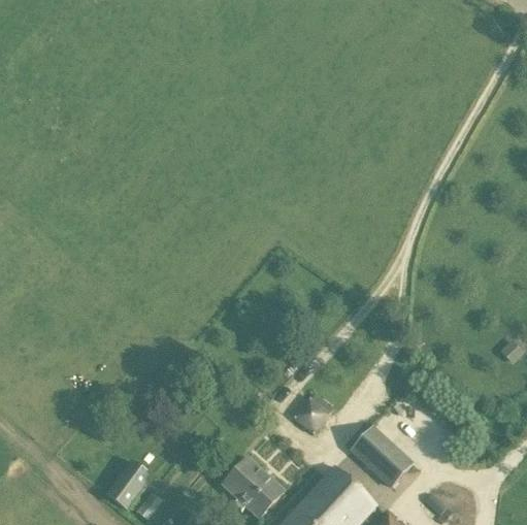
[(513,339),(503,350),(515,360),(524,350),(513,339)]
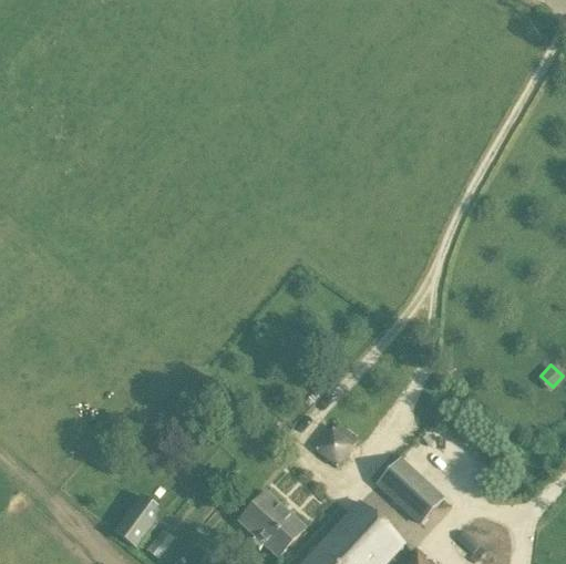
[(337,427),(333,424),(314,445),(338,468),(359,443),(357,442),(360,438),(341,421),(337,427)]
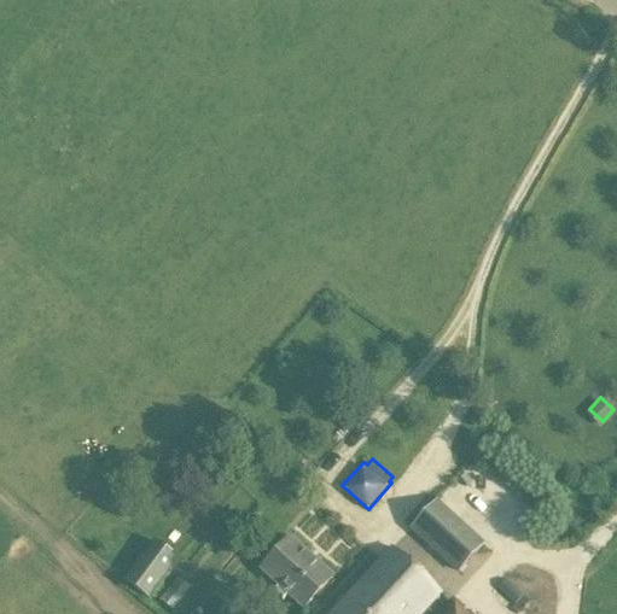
[(437,496),(409,526),(459,571),(487,541),(437,496)]
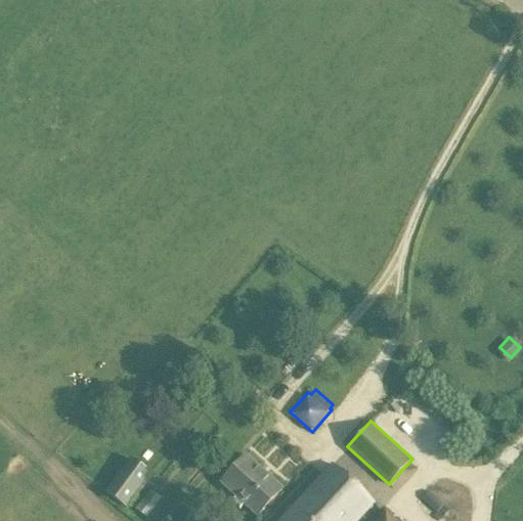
[(258,516),(285,486),(247,451),(219,480),(258,516)]
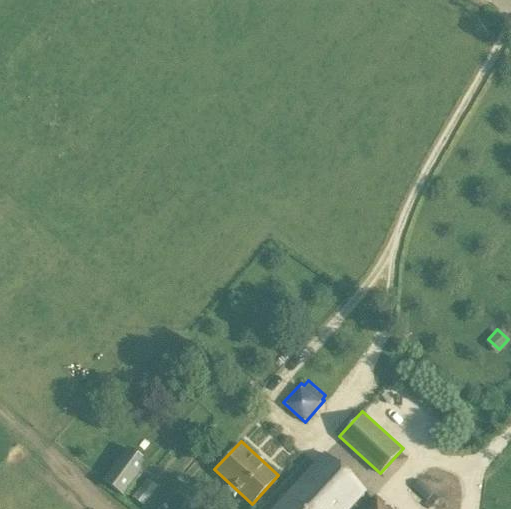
[(124,495),(149,461),(128,446),(103,480),(124,495)]
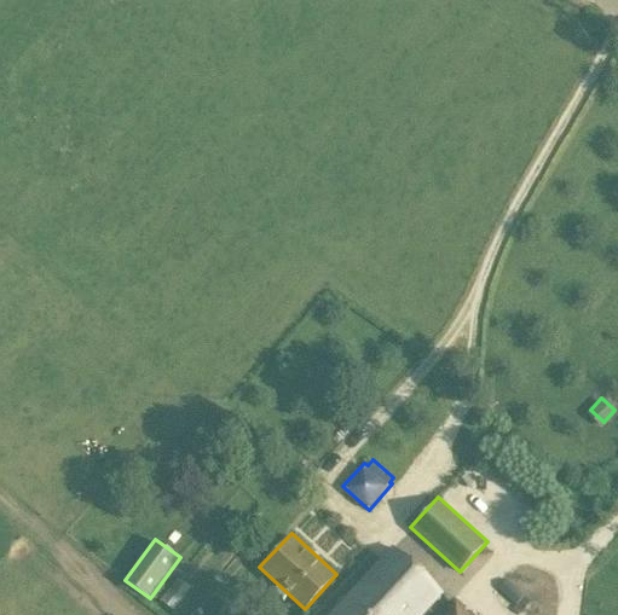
[(392,544),(345,596),(327,614),(421,614),(444,592),(406,556),(392,544)]
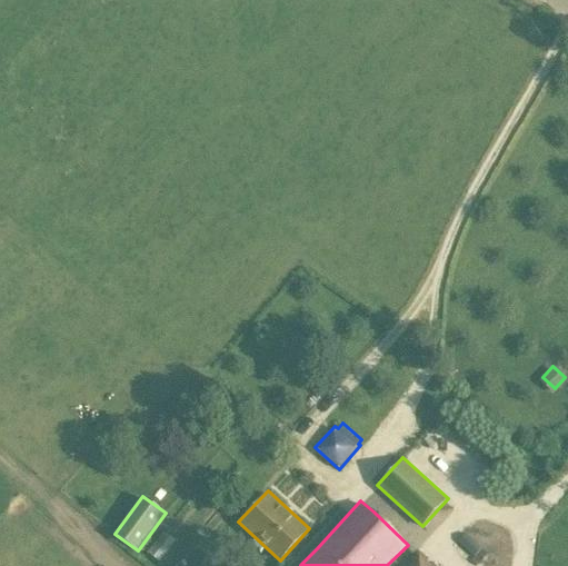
[(431,565),(419,554),(407,565),(431,565)]
